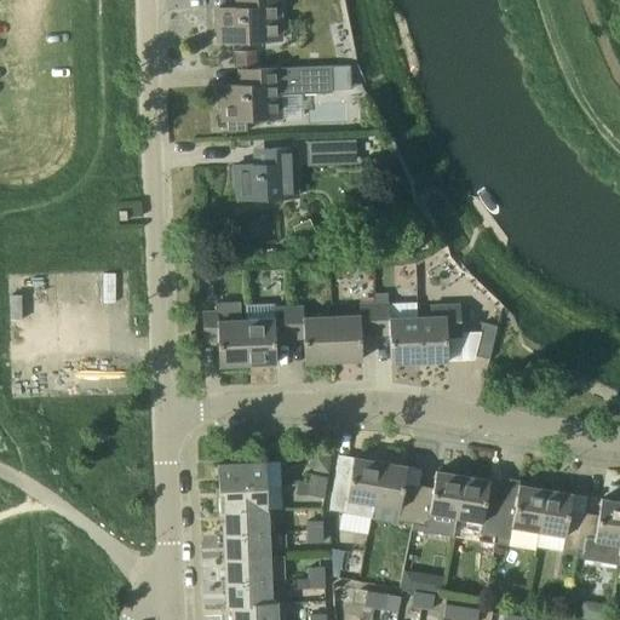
[(220,42),(262,40),(281,39),(279,0),(235,0),(236,7),(217,9),(218,30),(220,29),(220,42)]
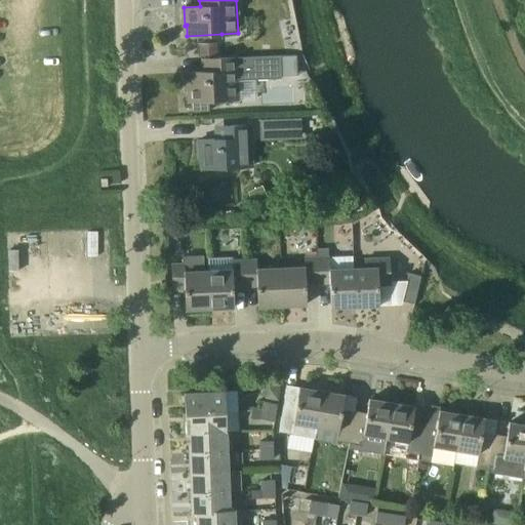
[(217,55),(217,42),(198,43),(198,56),(217,55)]
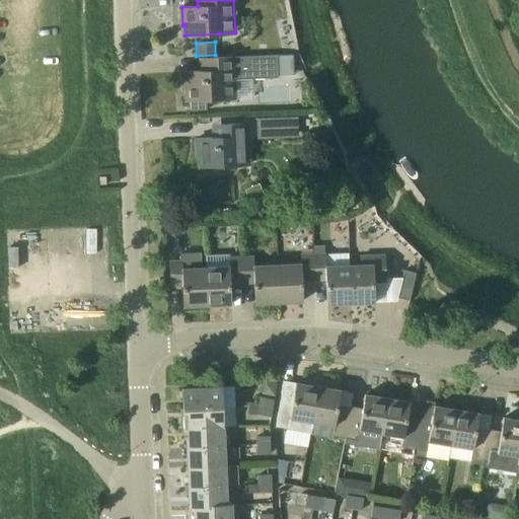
[(207,109),(207,99),(236,98),(235,81),(235,79),(278,78),(278,56),(234,57),(200,58),(201,71),(184,71),(184,89),(187,90),(188,100),(189,100),(189,110),(207,109)]
